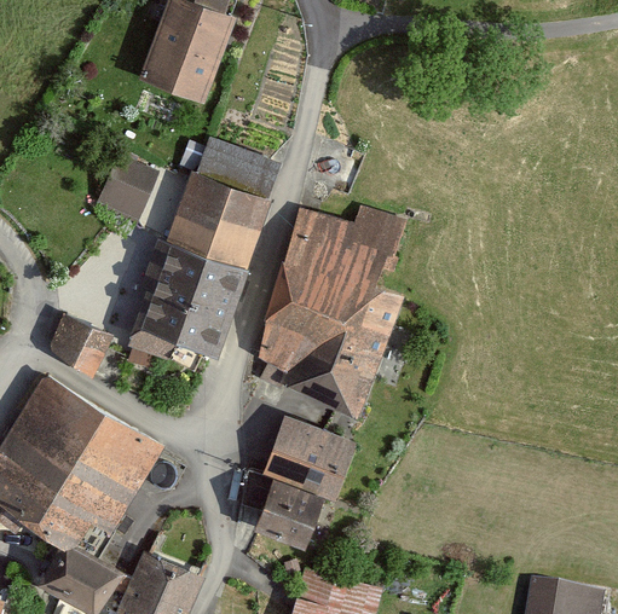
[(163,0),(137,84),(206,105),(235,17),(180,0),(163,0)]
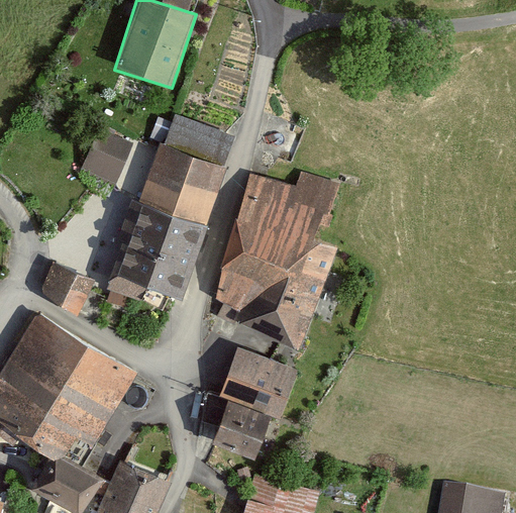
[(163,0),(187,8),(190,0),(163,0)]
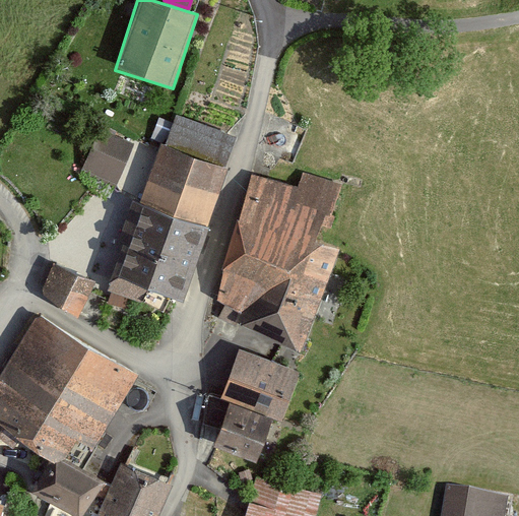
[(226,168),(237,137),(176,116),(165,145),(226,168)]
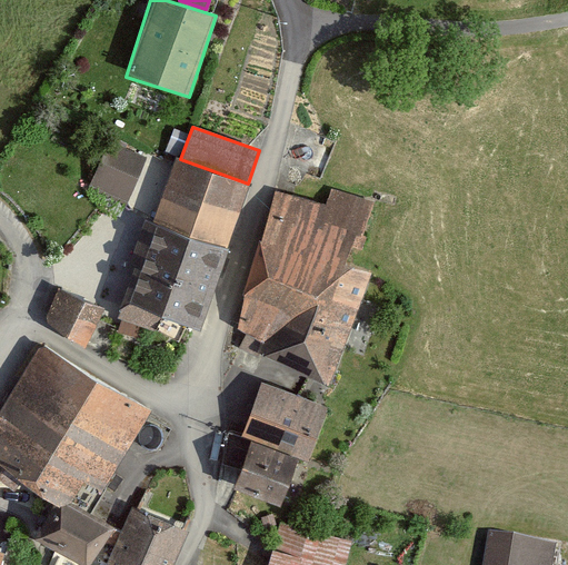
[(88,191),(126,206),(143,159),(106,145),(88,191)]
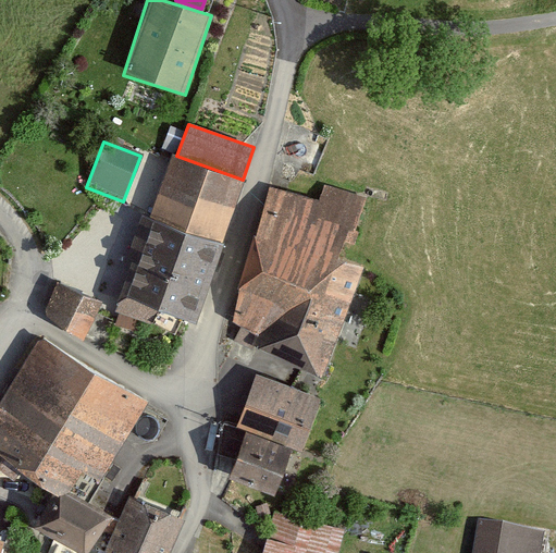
[(149,217),(223,244),(246,181),(243,180),(176,156),(172,154),(149,217)]
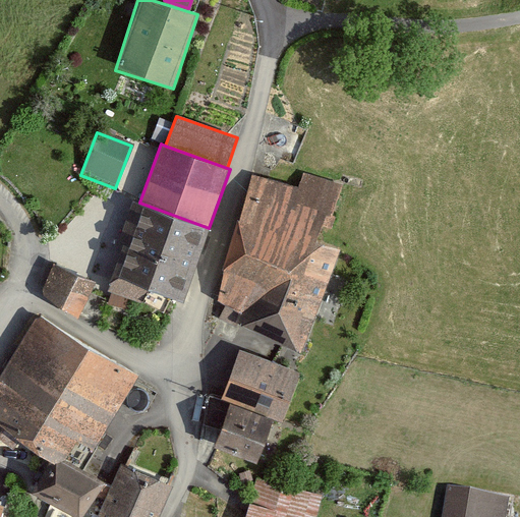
[(333,217),(342,184),(301,173),(297,188),(254,177),(240,218),(226,266),(216,300),(240,312),(237,323),(301,349),(342,247),(316,239),(324,215),(333,217)]
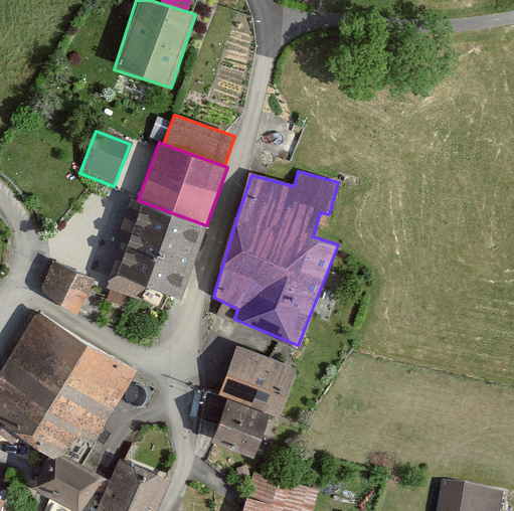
[(114,273),(179,298),(206,225),(138,200),(131,196),(115,238),(126,242),(114,273)]
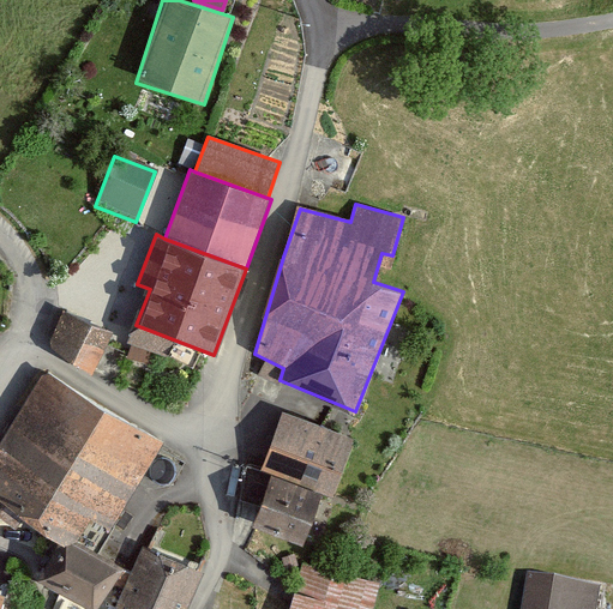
[(97,378),(116,332),(65,314),(52,349),(97,378)]
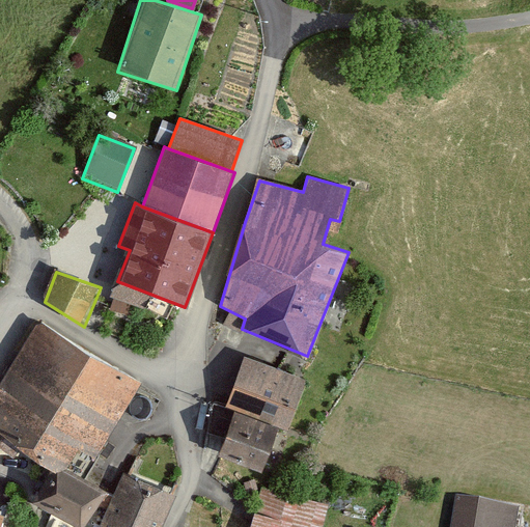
[(335,288),(323,319),(334,323),(346,294),(335,288)]
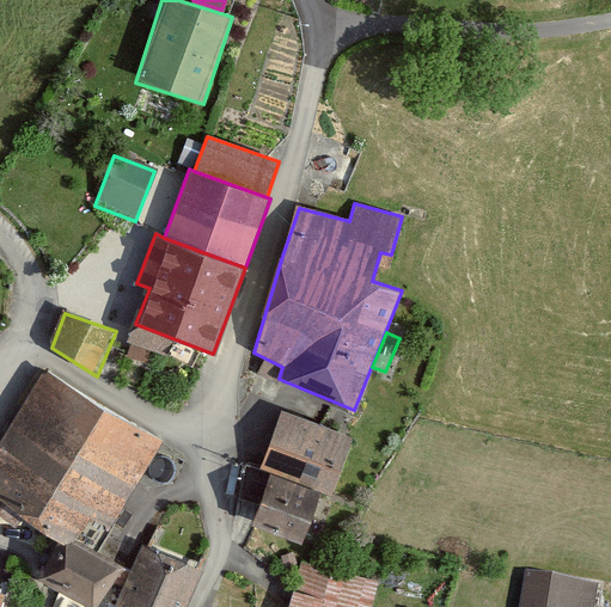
[(162,440),(43,372),(0,447),(0,494),(63,535),(83,529),(95,509),(116,522),(162,440)]
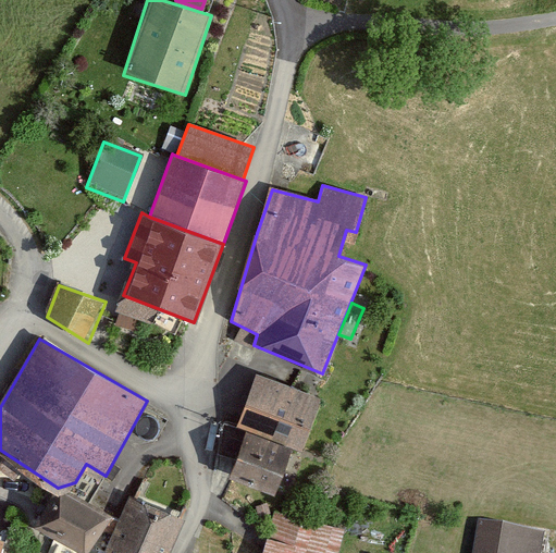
[(249,432),(292,447),(303,452),(321,402),(254,378),(236,427),(249,432)]
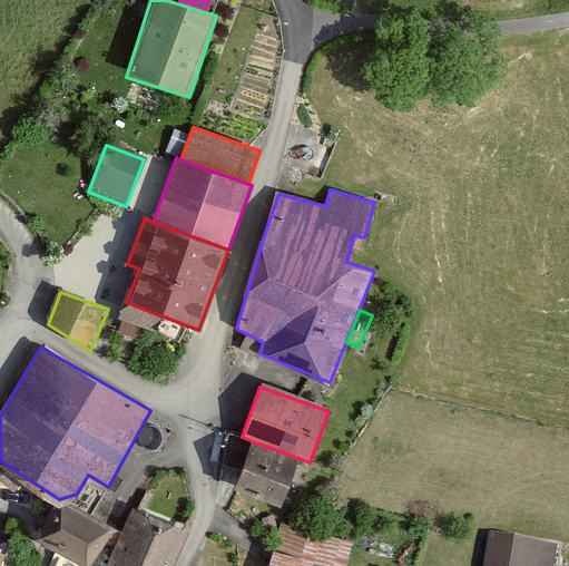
[(282,505),(298,458),(255,442),(236,488),(282,505)]
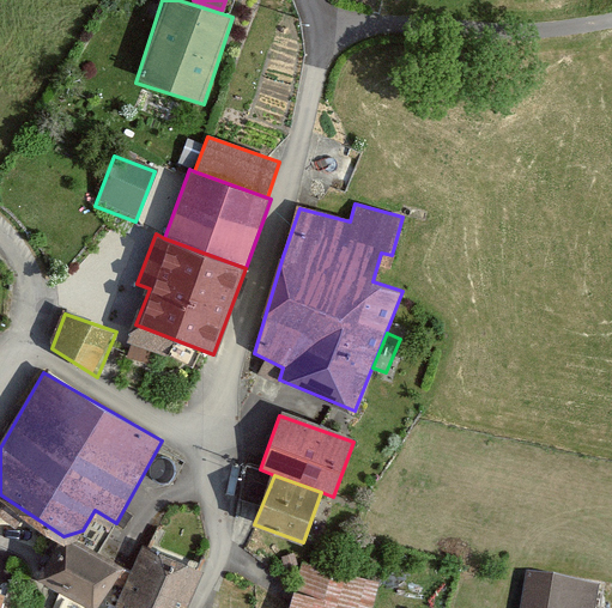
[(97,607),(127,564),(77,537),(70,546),(62,542),(42,579),(89,607),(97,607)]
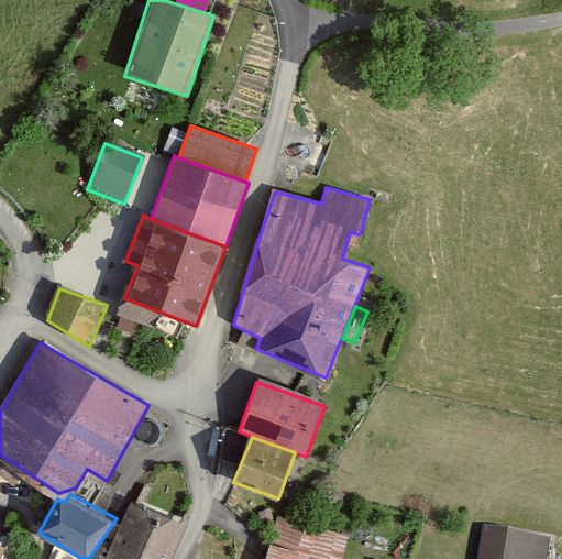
[(171,558),(186,522),(133,499),(107,558),(171,558)]
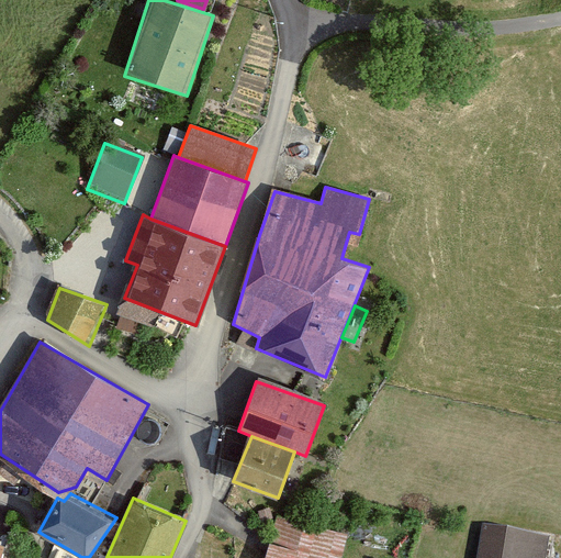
[(340,557),(347,536),(276,516),(264,557),(340,557)]
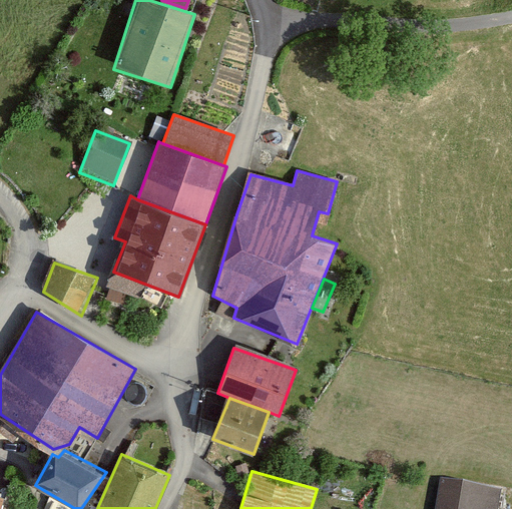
[(497,508),(500,494),(441,484),(437,508),(497,508)]
